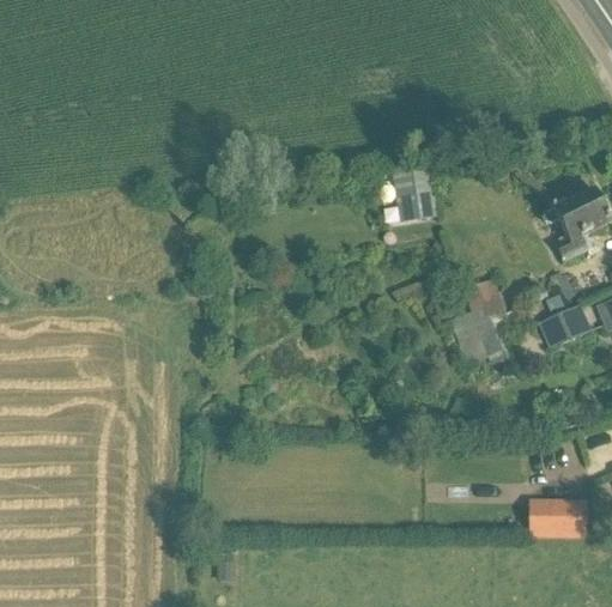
[(431,156),(392,161),(400,218),(438,213),(431,156)]
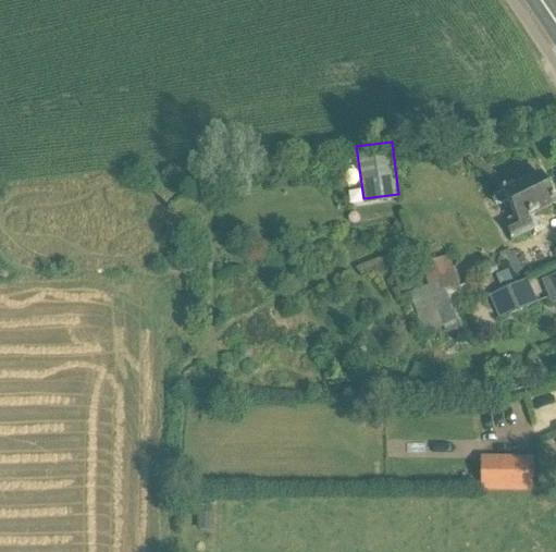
[(533,224),(528,213),(555,200),(547,185),(551,183),(545,174),(543,175),(541,172),(520,183),(518,179),(501,187),(502,188),(494,193),(493,197),(495,200),(499,203),(507,198),(517,219),(510,222),(507,217),(503,219),(511,236),(533,224)]
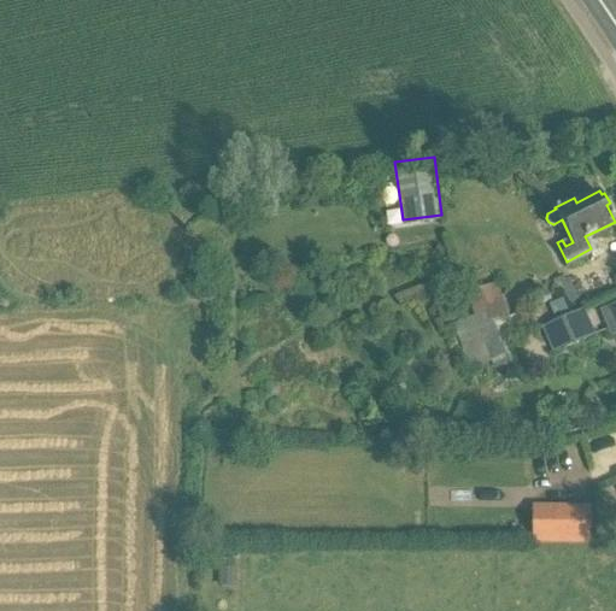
[(488,271),(473,281),(484,299),(499,289),(488,271)]
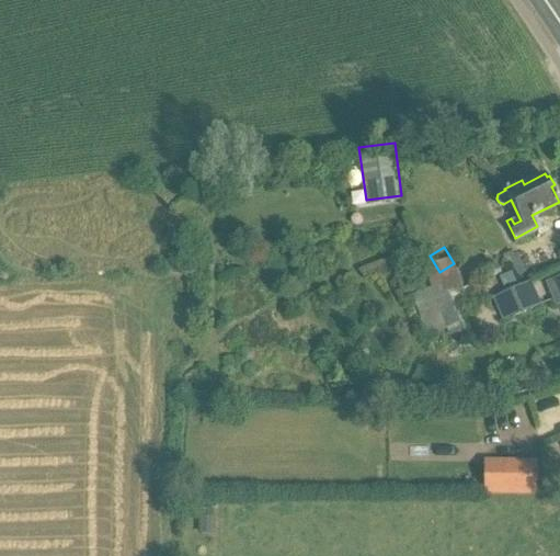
[(466,299),(461,285),(457,272),(411,290),(425,330),(445,324),(441,309),(467,299),(466,299)]
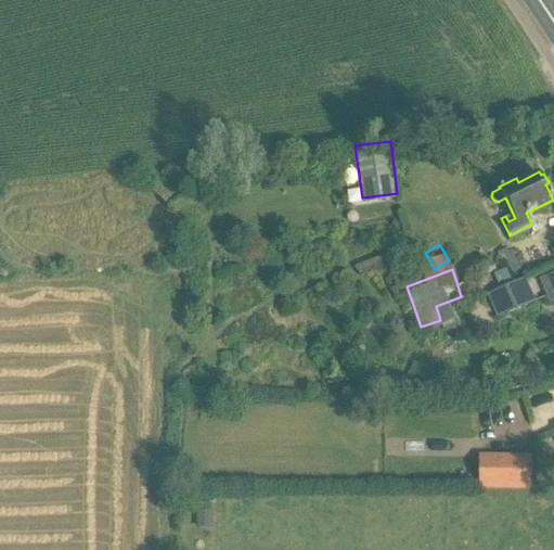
[(553,273),(542,279),(550,297),(553,295),(553,273)]
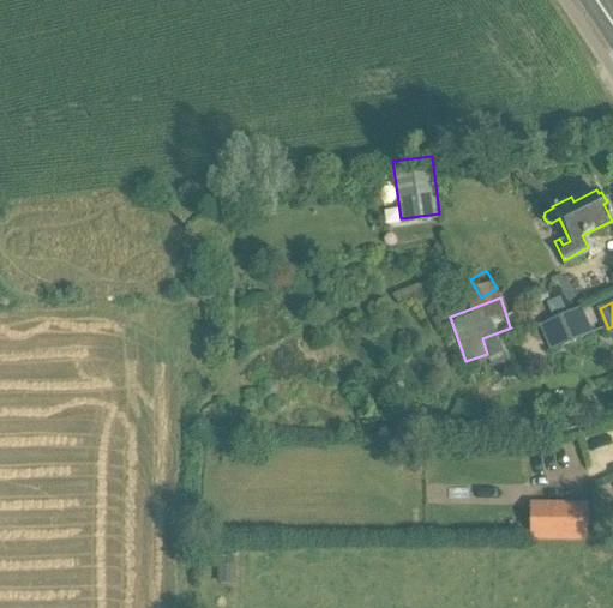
[(505,312),(510,327),(533,319),(528,304),(505,312)]
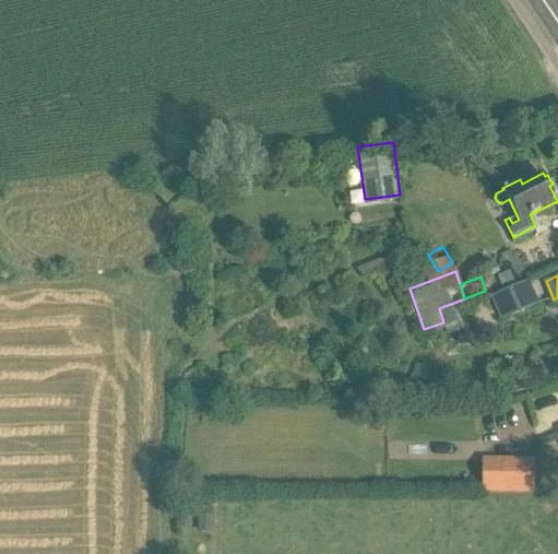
[(527,277),(490,293),(501,317),(538,301),(527,277)]
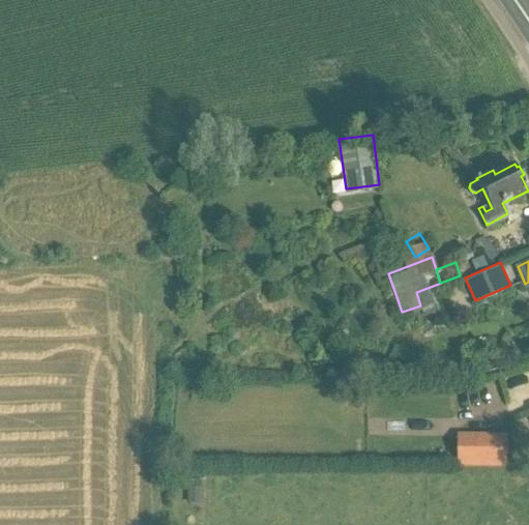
[(458,435),(458,466),(506,466),(506,435),(458,435)]
